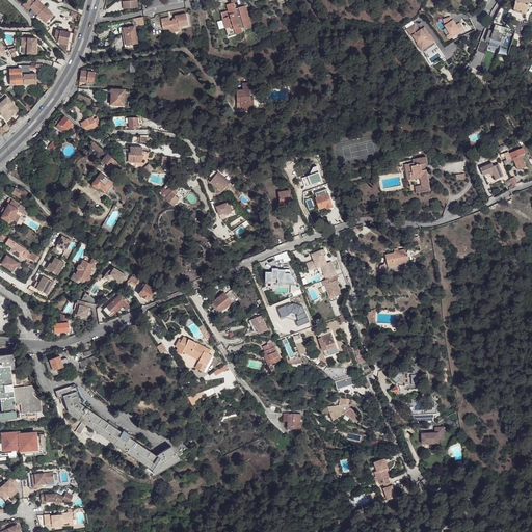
[(32,0),(26,0),(22,5),(27,9),(29,7),(37,15),(46,23),(53,15),(45,6),(37,0),(35,0),(34,2),(32,0)]
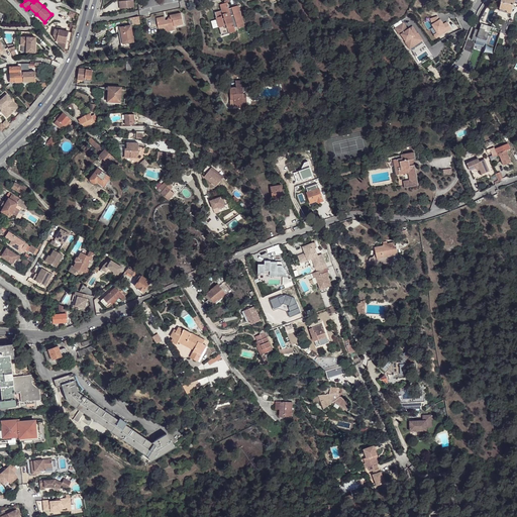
[(512,13),(514,6),(515,6),(516,2),(516,0),(503,0),(502,2),(503,2),(501,8),(508,11),(508,12),(512,13)]
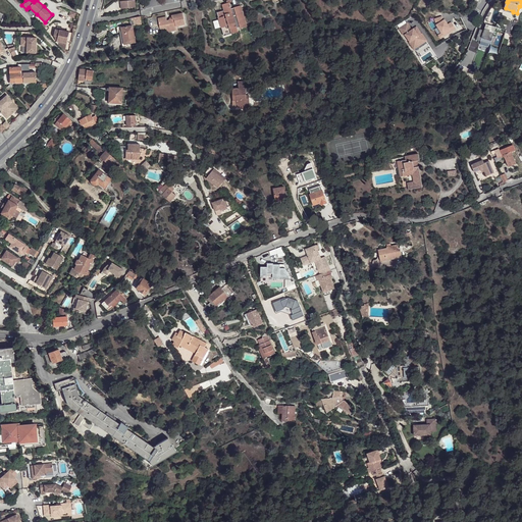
[(224,9),(217,11),(224,36),(239,32),(237,24),(240,24),(241,29),(248,27),(241,4),(231,7),(229,1),(222,3),(224,9)]
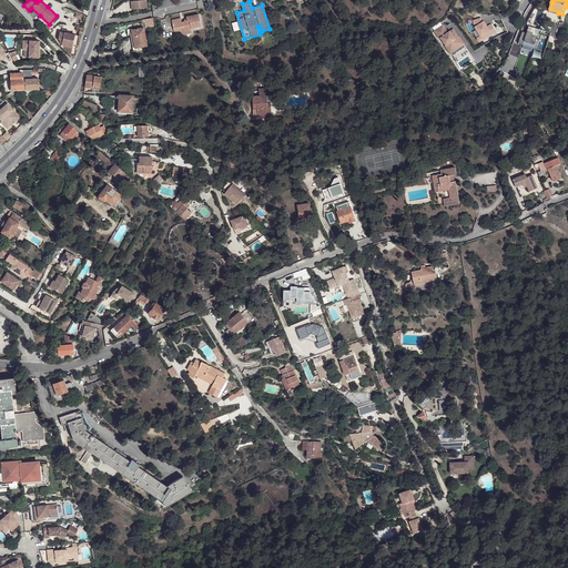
[(200,14),(186,17),(188,21),(185,22),(183,22),(181,22),(180,18),(171,20),(173,29),(179,28),(180,30),(180,32),(180,34),(191,33),(190,29),(202,27),(200,14)]
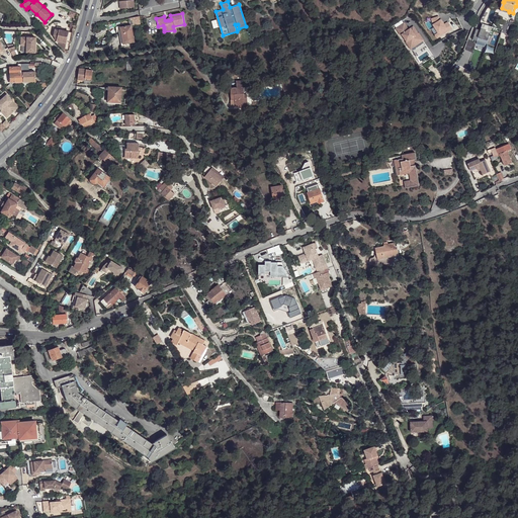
[(131,17),(130,17),(131,25),(140,23),(139,16),(131,17)]
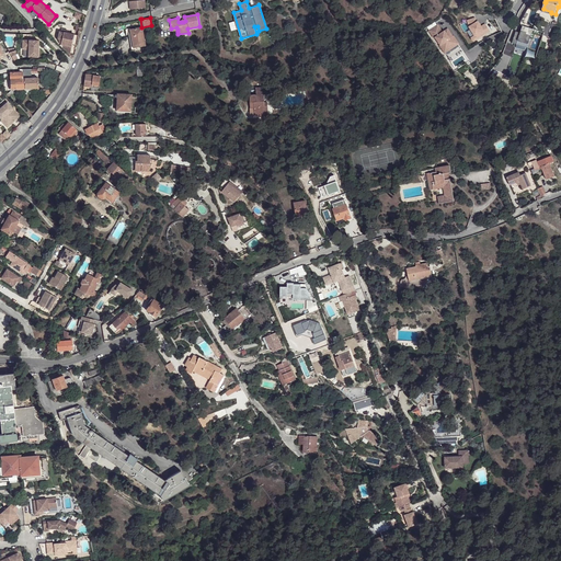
[(437,25),(428,32),(433,38),(435,38),(439,45),(439,46),(444,54),(458,43),(454,36),(453,36),(449,31),(446,33),(445,31),(443,32),(437,25)]
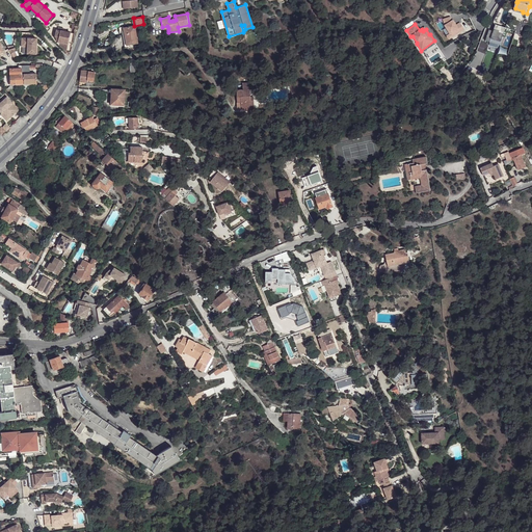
[(124,32),(126,46),(132,44),(137,44),(134,26),(124,27),(123,27),(124,32)]
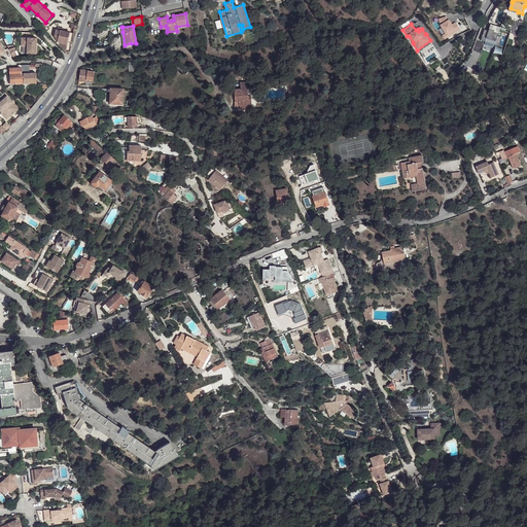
[(502,28),(497,26),(496,31),(493,30),(491,29),(490,31),(486,30),(482,40),(498,45),(500,37),(499,36),(502,28)]
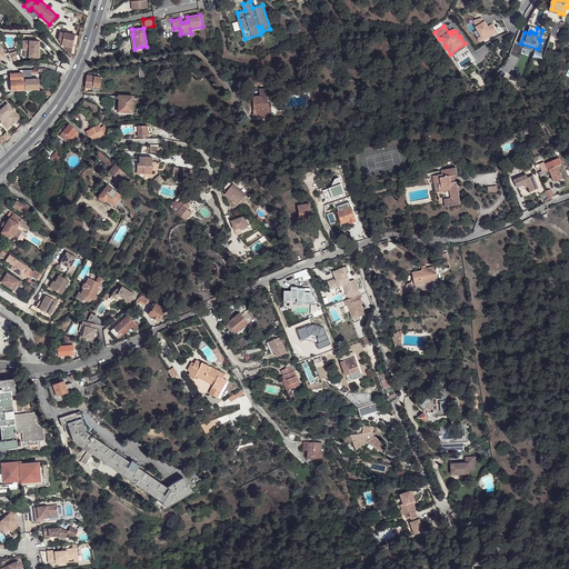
[(63,46),(63,49),(71,55),(75,36),(65,32),(61,43),(61,45),(63,46)]
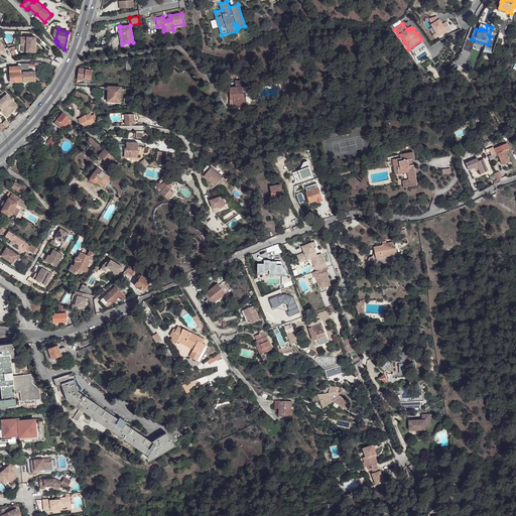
[(34,51),(34,36),(19,36),(19,44),(25,44),(25,51),(34,51)]
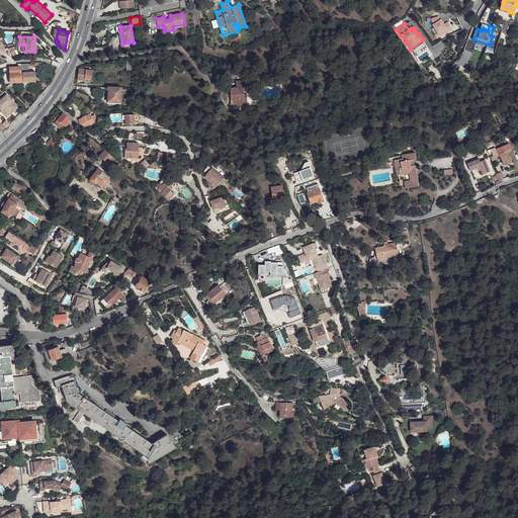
[(12,46),(8,49),(14,57),(17,56),(14,50),(12,46)]
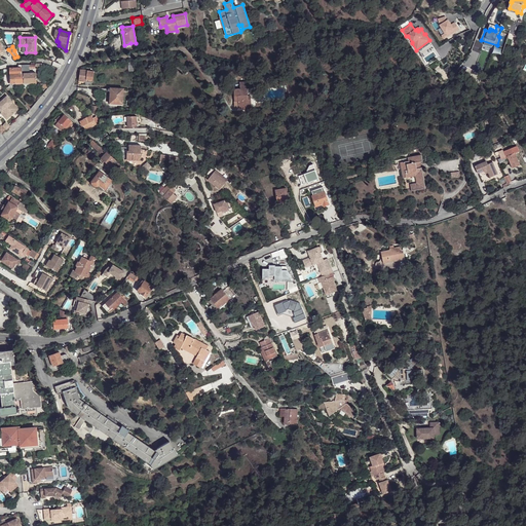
[(22,82),(22,77),(22,74),(22,73),(21,73),(21,69),(23,69),(23,65),(21,65),(17,65),(17,68),(9,68),(9,74),(9,82),(14,82),(22,82)]
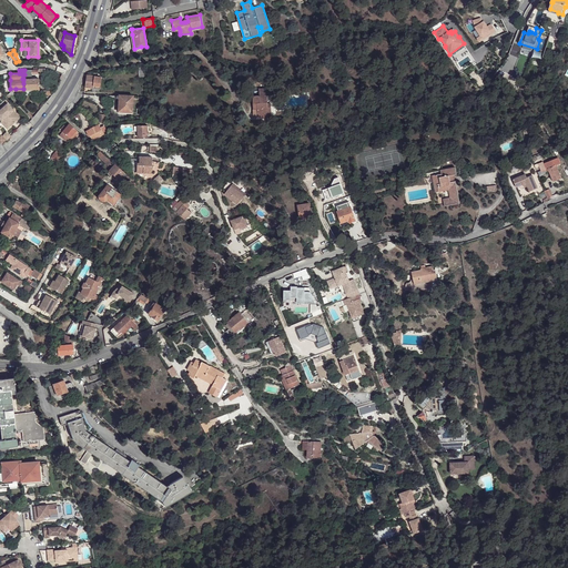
[(103,78),(87,74),(84,87),(101,89),(103,78)]
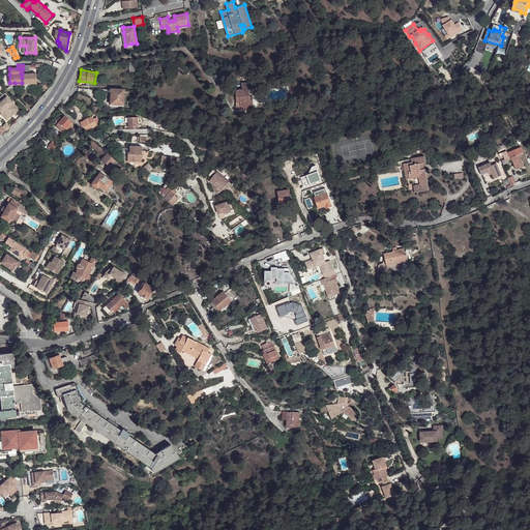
[(23,75),(23,83),(35,83),(35,70),(33,70),(33,74),(28,74),(23,74),(23,75)]
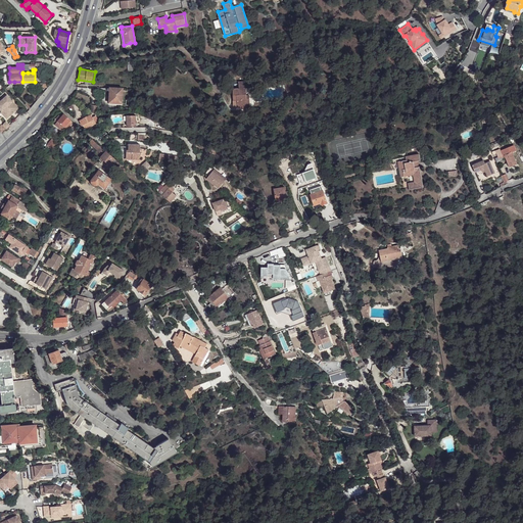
[(109,88),(109,90),(109,102),(122,103),(123,88),(109,87),(109,88)]
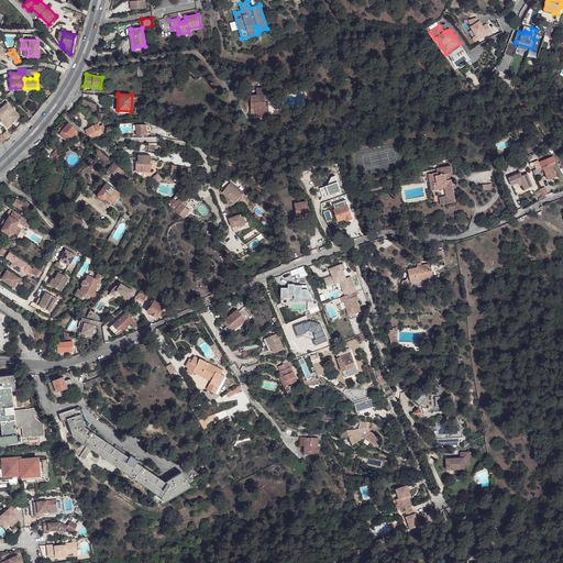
[(265,112),(265,105),(264,96),(257,97),(257,103),(251,103),(251,110),(255,109),(255,117),(261,117),(261,119),(266,118),(265,112)]
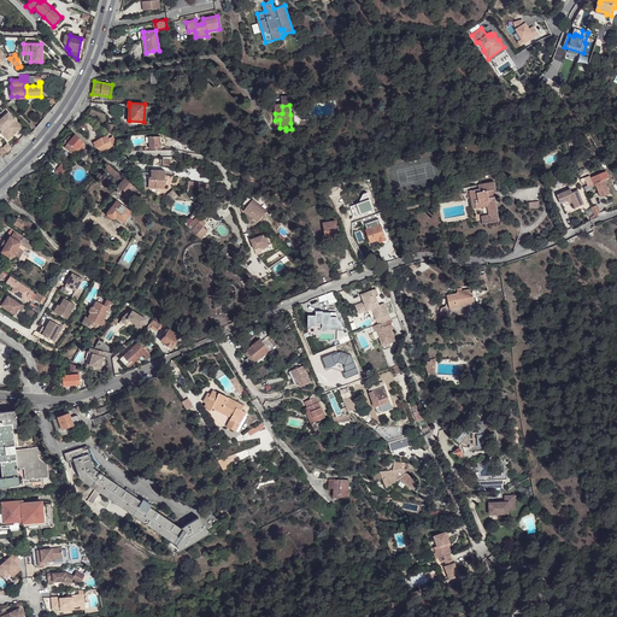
[(9,111),(0,118),(0,128),(3,130),(4,129),(11,137),(23,127),(9,111)]
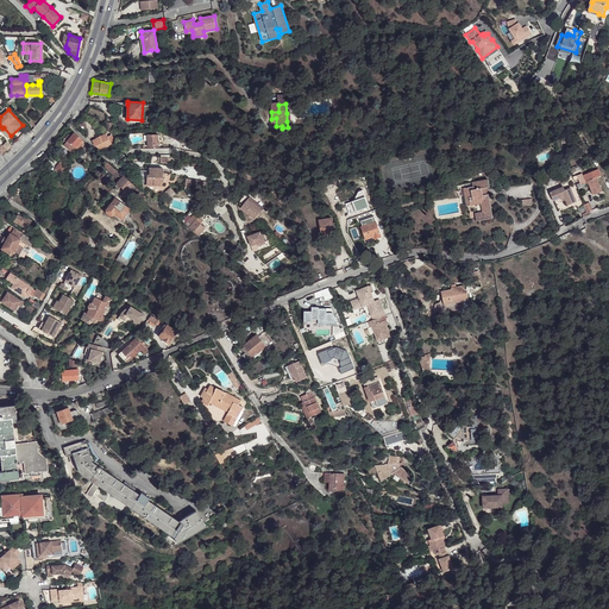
[(85,142),(74,132),(70,136),(68,133),(63,138),(68,143),(76,150),(77,150),(83,144),(83,143),(85,142)]
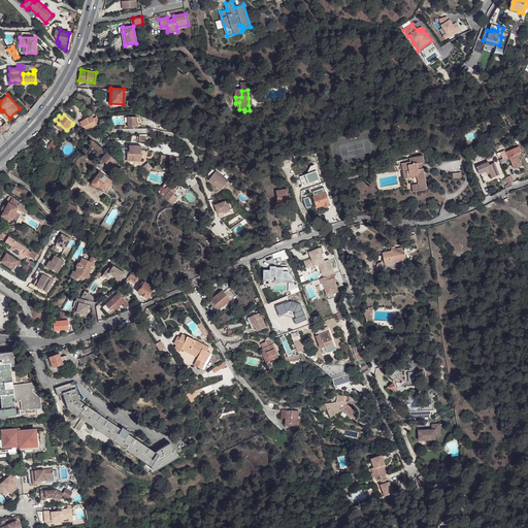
[(80,122),(83,126),(87,130),(96,124),(92,116),(80,122)]
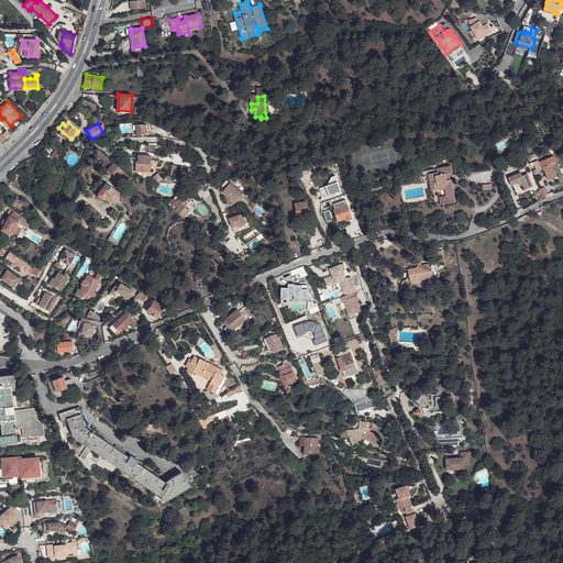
[(147,124),(138,124),(138,136),(147,135),(147,124)]
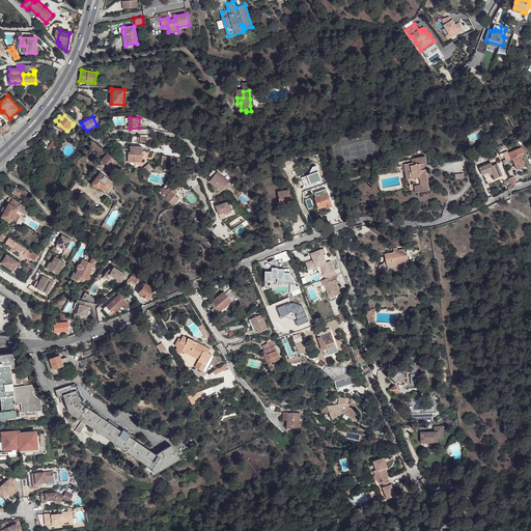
[(64,133),(66,131),(59,124),(57,127),(64,133)]
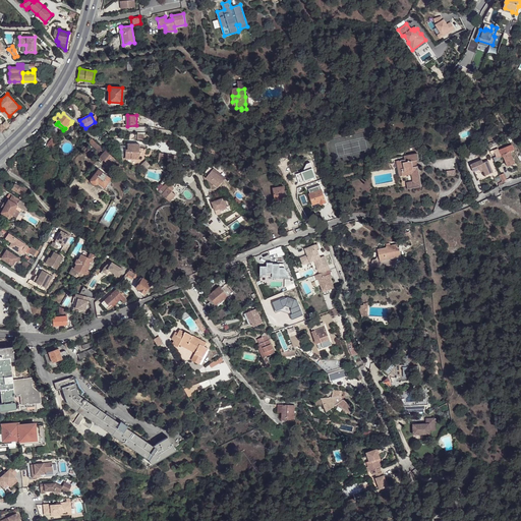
[(48,143),(54,149),(59,141),(52,137),(48,143)]
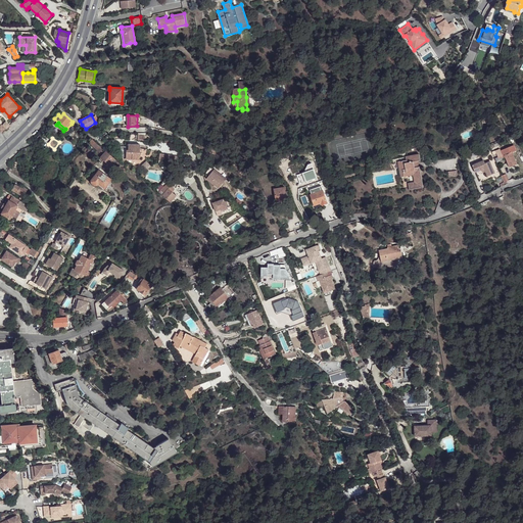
[(104,152),(106,150),(92,138),(88,142),(99,152),(101,150),(104,152)]
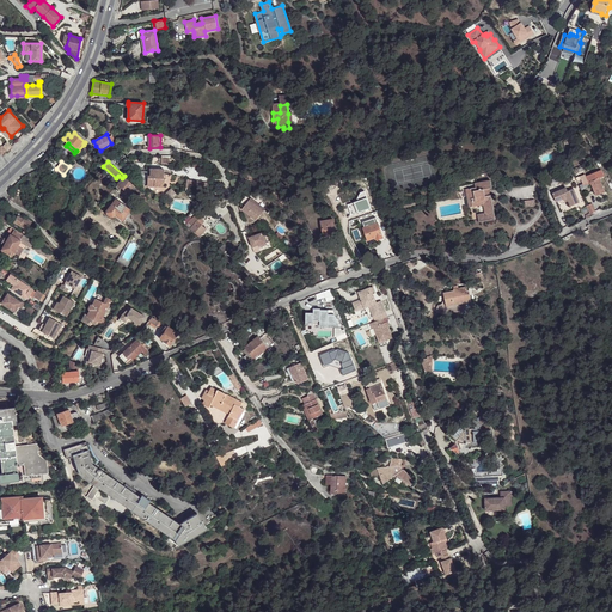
[(150,169),(150,171),(150,176),(147,175),(147,185),(154,185),(159,185),(164,187),(164,184),(171,184),(171,173),(165,172),(165,170),(150,169)]
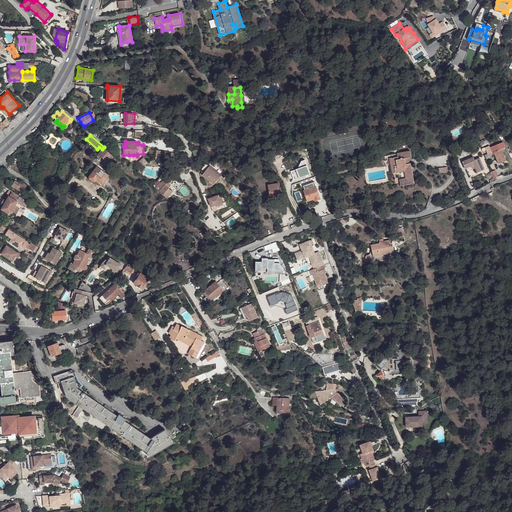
[(499,164),(506,161),(501,149),(506,147),(503,141),(490,147),(489,146),(482,149),(483,151),(486,150),(487,153),(492,151),(492,153),(494,152),(499,164)]
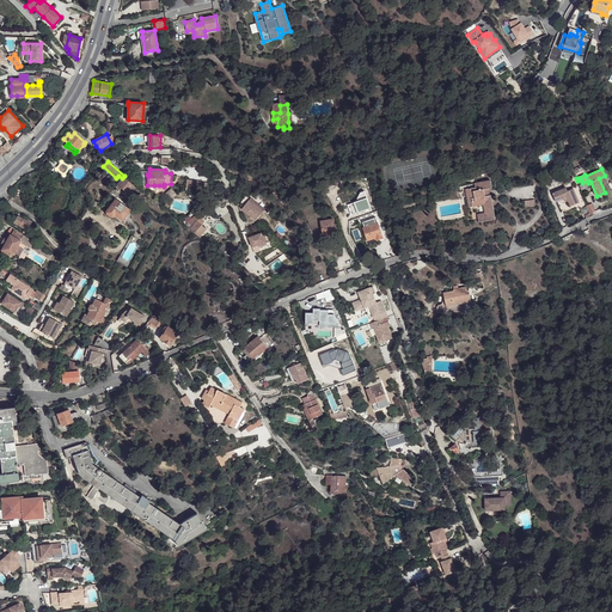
[(150,176),(150,171),(140,171),(140,176),(141,176),(141,184),(147,185),(147,175),(150,176)]
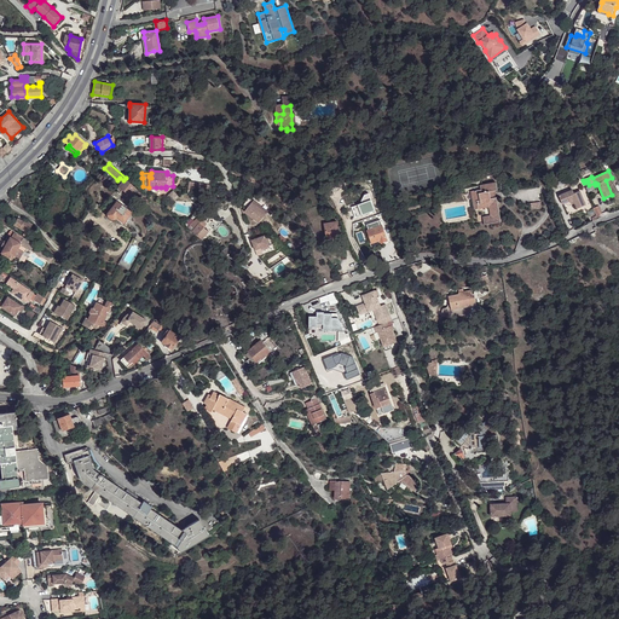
[(128,195),(136,186),(126,178),(123,180),(119,185),(128,195)]
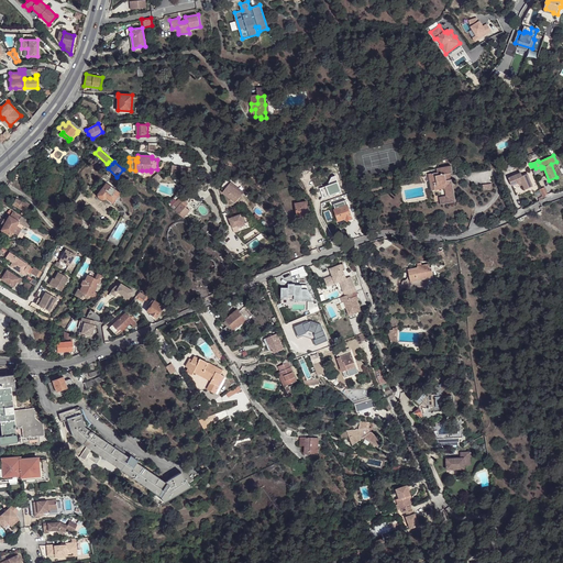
[(176,173),(191,175),(192,168),(180,166),(173,165),(172,175),(175,176),(176,173)]
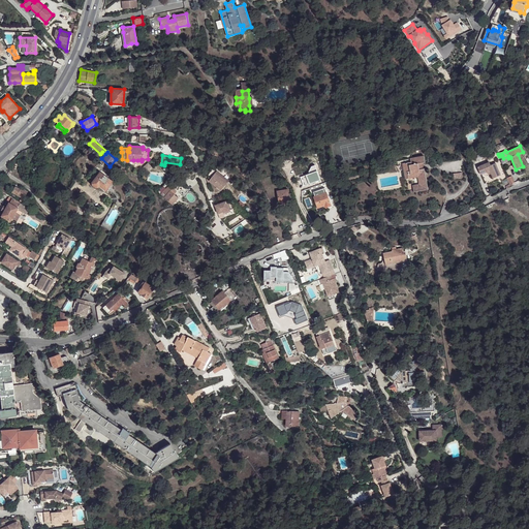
[(408,170),(410,179),(418,177),(421,185),(414,186),(415,193),(430,190),(426,168),(424,169),(423,164),(425,163),(427,163),(426,156),(411,159),(412,162),(404,164),(405,172),(408,170)]
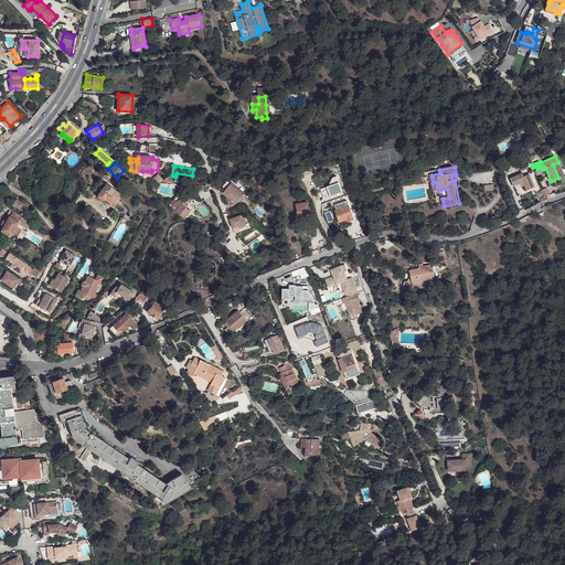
[(524,177),(523,176),(523,174),(510,179),(511,181),(513,187),(523,182),(529,194),(536,191),(530,174),(524,177)]
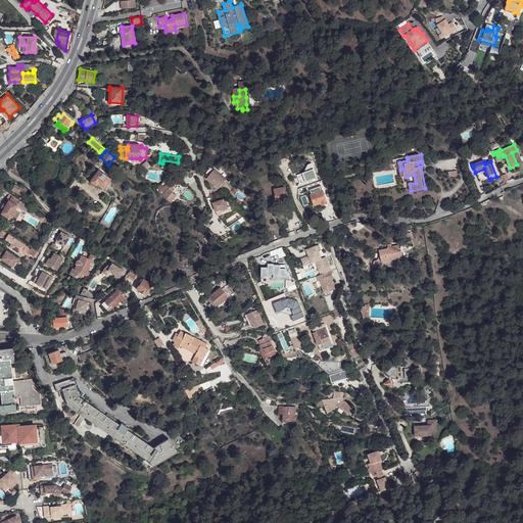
[(111,179),(95,165),(87,176),(91,179),(92,182),(94,184),(97,184),(98,182),(104,187),(111,179)]
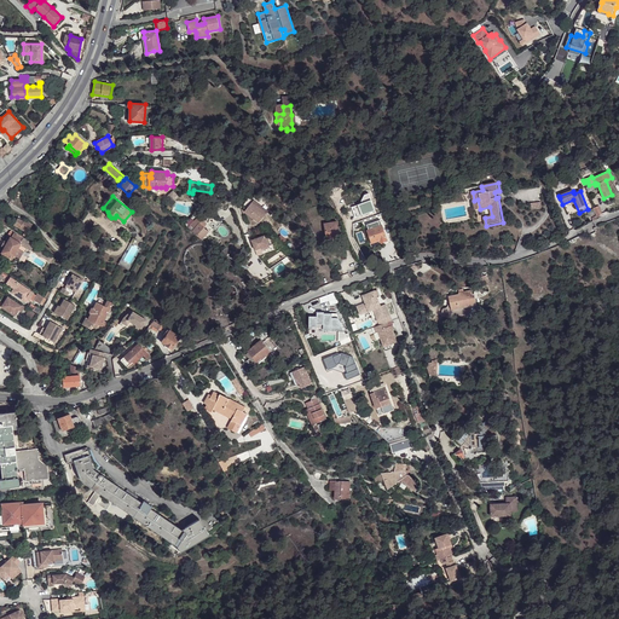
[(258,207),(255,204),(250,202),(243,210),(258,223),(265,213),(258,207)]
